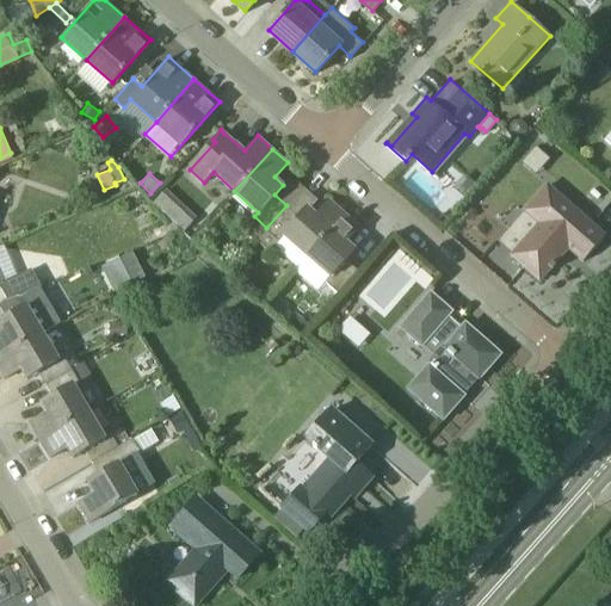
[(605,234),(587,218),(547,183),(523,209),(538,222),(511,253),(539,279),(550,266),(553,267),(556,264),(554,261),(568,246),(582,259),(605,234)]
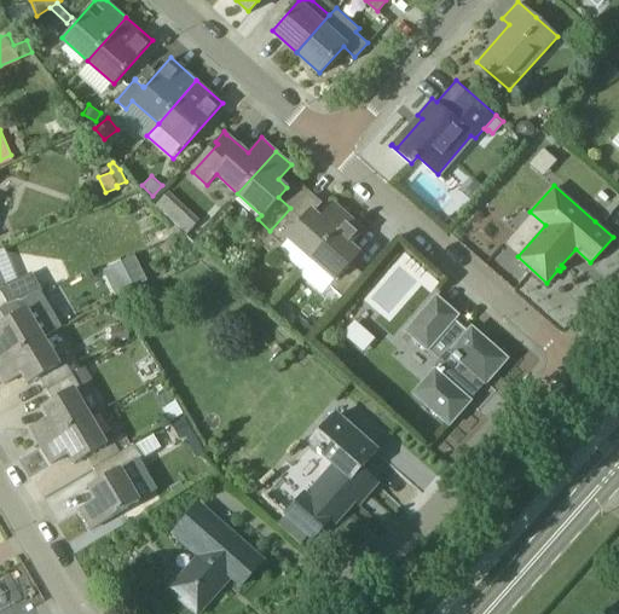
[(155,203),(166,213),(178,198),(168,189),(155,203)]
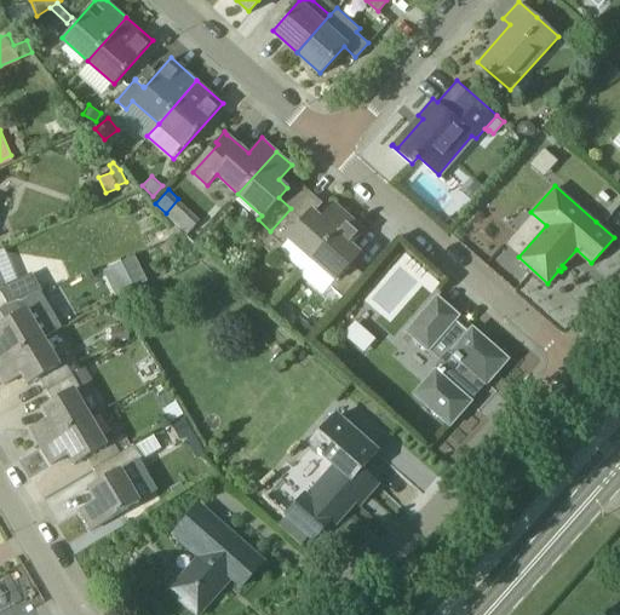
[(310,259),(349,216),(334,202),(320,217),(311,210),(303,219),(291,208),(270,231),(260,242),(274,253),(287,239),(310,259)]
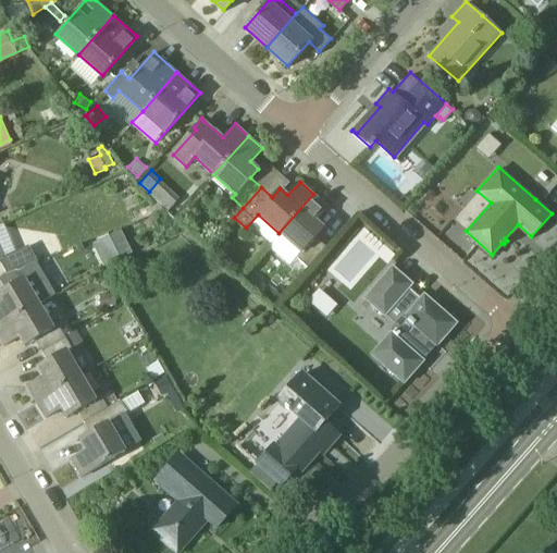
[(308,266),(312,261),(326,245),(316,235),(323,226),(316,219),(327,206),(313,194),(279,233),(299,253),(296,256),(308,266)]
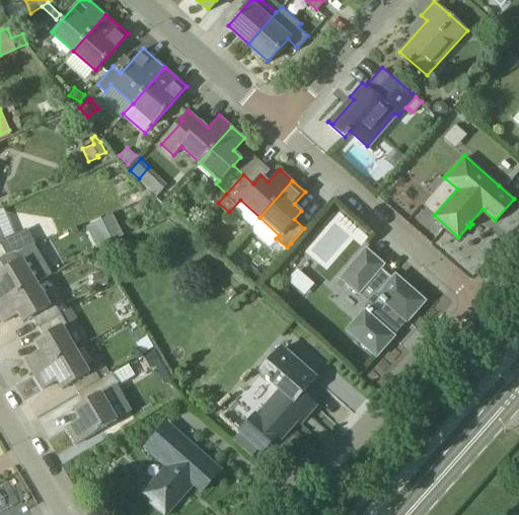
[(102,217),(113,239),(124,234),(113,212),(102,217)]
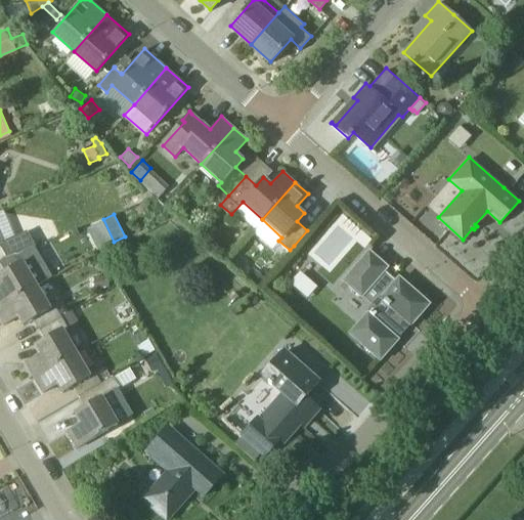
[(0,243),(7,255),(15,252),(16,255),(25,251),(35,245),(27,229),(3,240),(3,239),(0,231),(0,243)]
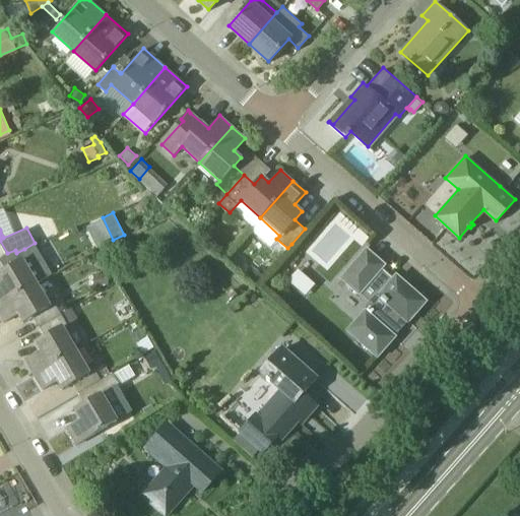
[(392,276),(382,266),(384,264),(366,248),(340,277),(360,295),(361,294),(370,302),(346,328),(377,355),(426,300),(395,273),(392,276)]
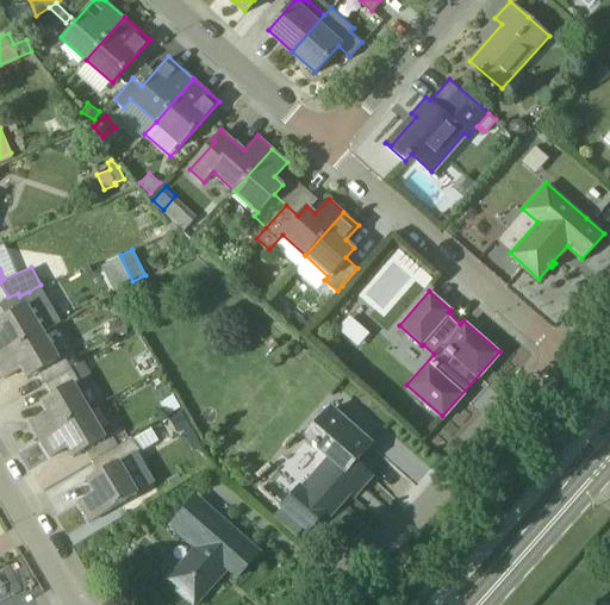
[(29,304),(33,301),(29,292),(19,297),(18,293),(8,297),(0,300),(0,304),(6,315),(0,318),(0,330),(1,331),(0,331),(0,355),(43,329),(29,304)]
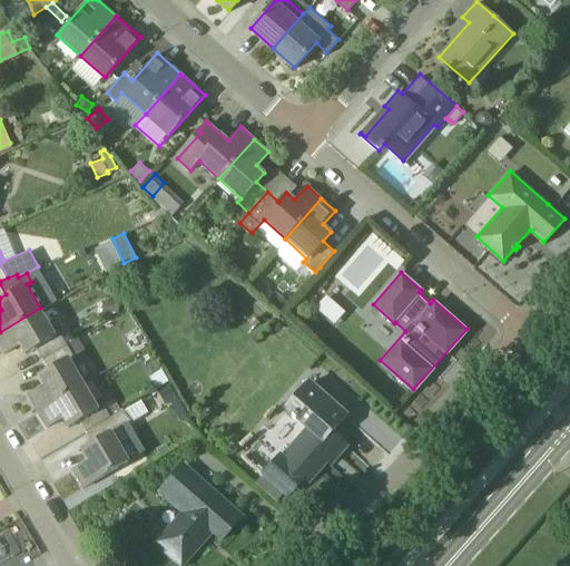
[(279,311),(288,301),(277,291),(268,301),(279,311)]
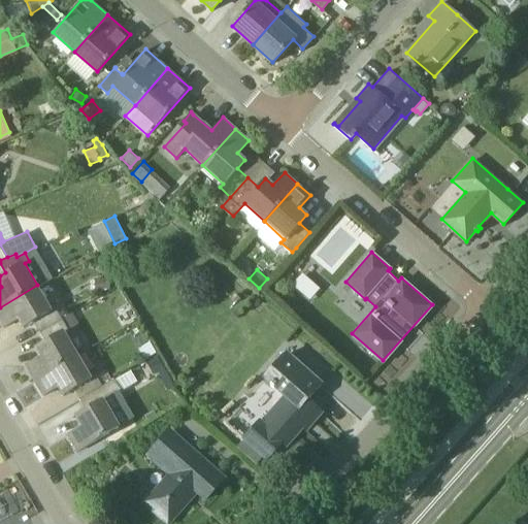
[(95,289),(110,289),(110,276),(95,276),(95,289)]
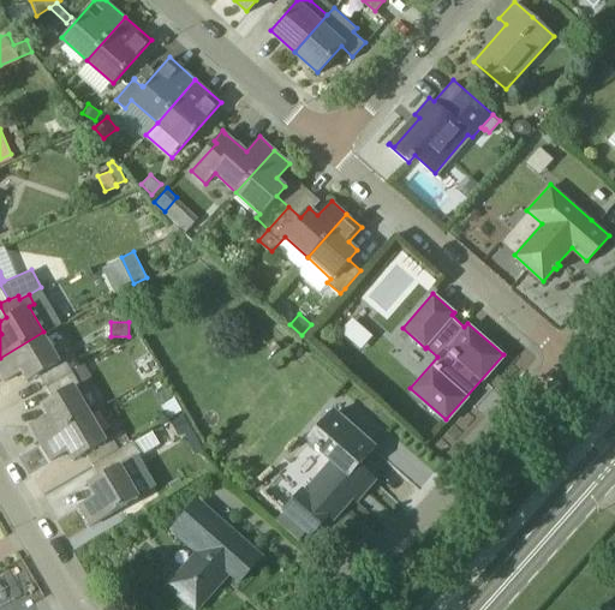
[(46,384),(72,370),(71,369),(65,357),(61,359),(43,332),(0,358),(0,372),(4,380),(22,369),(28,380),(39,372),(46,384)]
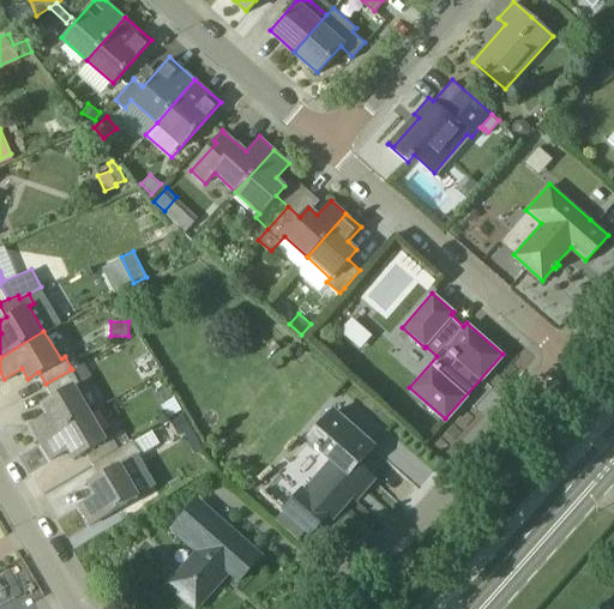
[(72,369),(79,380),(91,373),(84,360),(71,368),(72,369)]
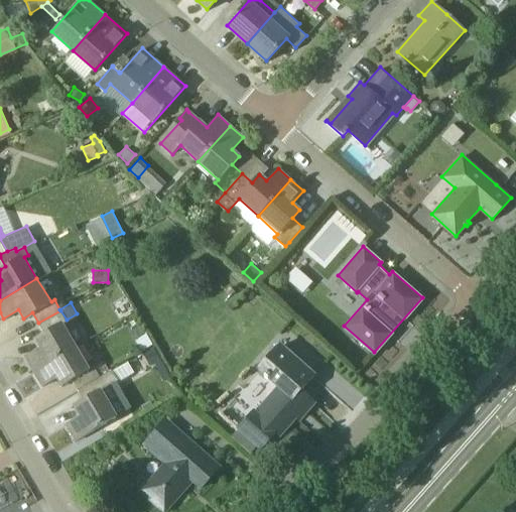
[(34,370),(76,345),(63,324),(67,321),(67,320),(60,310),(38,323),(44,333),(35,339),(40,347),(25,356),(34,370)]
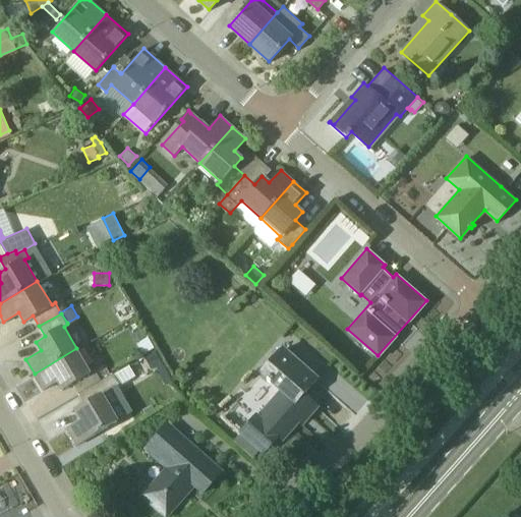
[(78,392),(101,379),(95,369),(91,371),(76,348),(35,374),(43,389),(57,380),(63,389),(72,383),(78,392)]
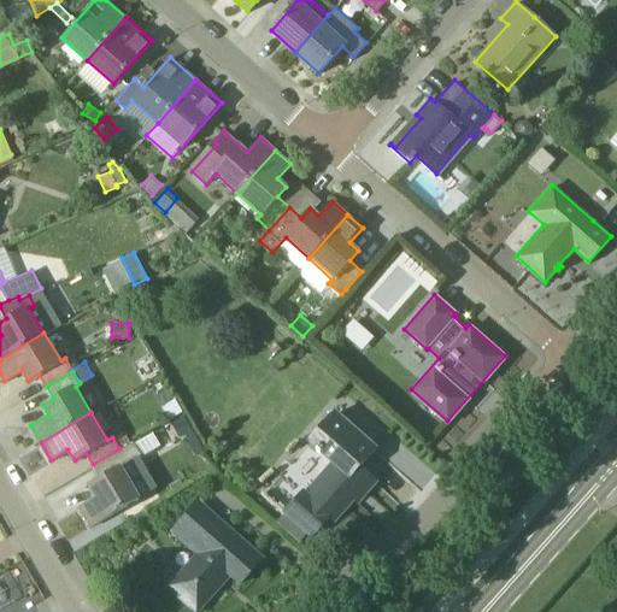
[(375,447),(356,431),(334,412),(307,441),(328,459),(300,489),(333,518),(362,487),(366,490),(375,480),(359,465),(375,447)]
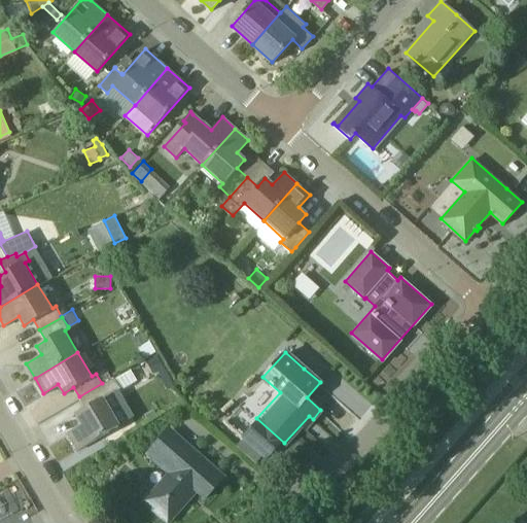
[(153,371),(155,370),(164,364),(156,353),(146,359),(153,371)]
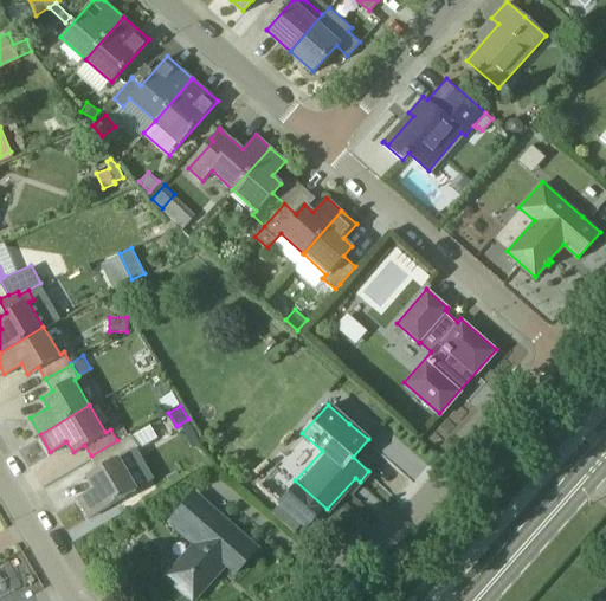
[(193,427),(188,419),(179,425),(184,432),(193,427)]
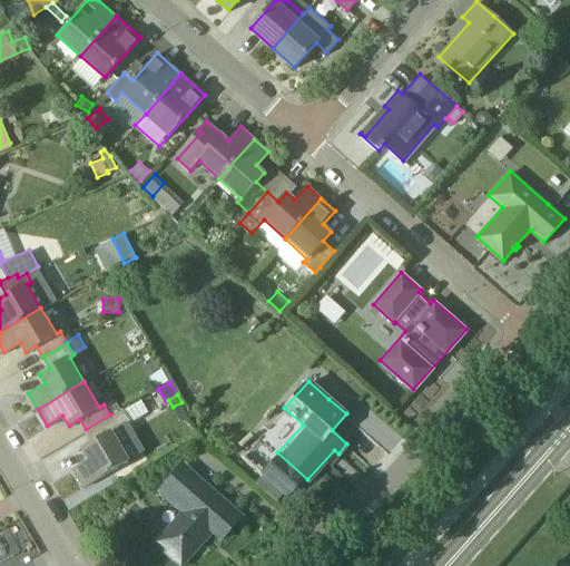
[(104,405),(110,415),(121,409),(115,398),(104,405)]
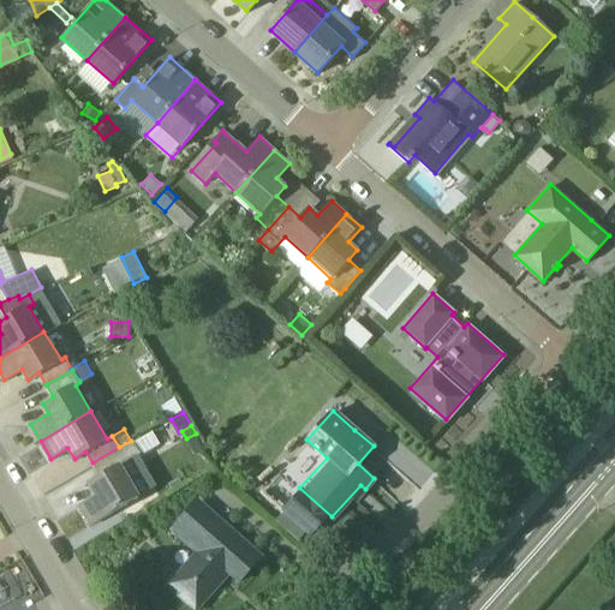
[(89,524),(139,494),(123,465),(142,453),(133,438),(131,441),(119,447),(93,462),(100,476),(88,483),(95,495),(78,506),(89,524)]
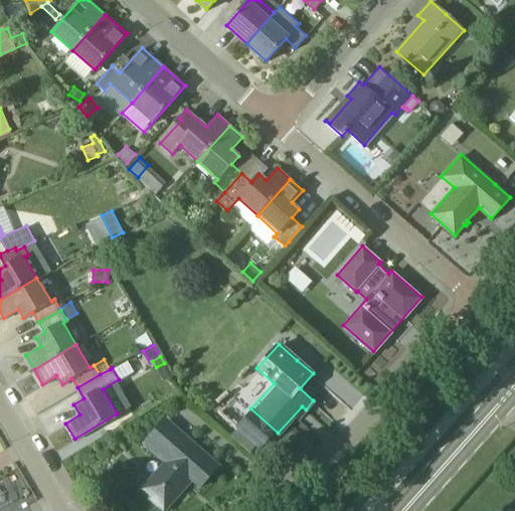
[(200,486),(219,465),(165,415),(142,442),(164,462),(140,489),(164,510),(192,479),(200,486)]
